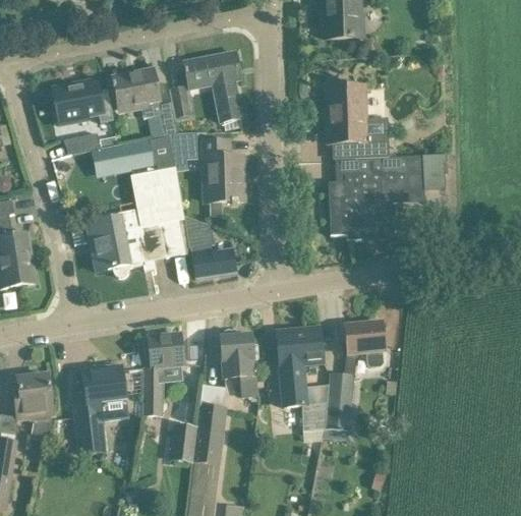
[(360,36),(359,0),(322,0),(324,37),(360,36)]
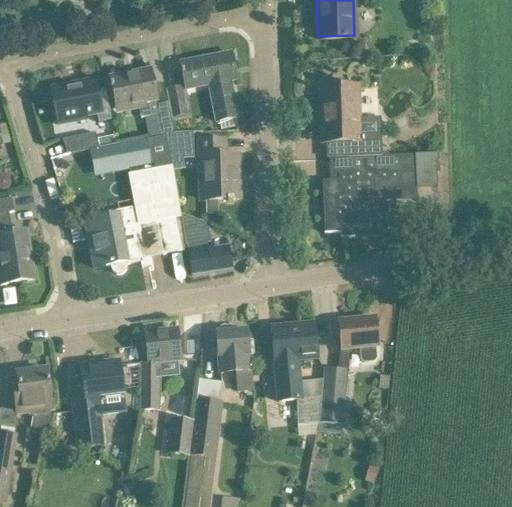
[(216,118),(217,117),(237,114),(230,77),(236,76),(230,49),(181,59),(182,66),(181,66),(184,81),(208,76),(216,118)]
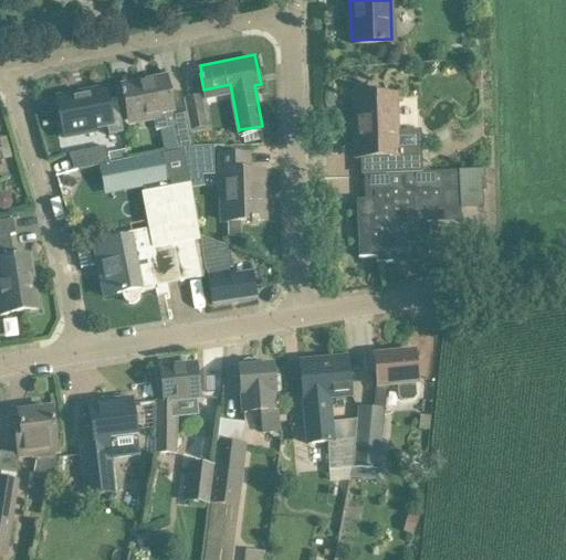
[(174,113),(169,94),(166,73),(122,81),(129,116),(129,120),(154,117),(156,127),(159,126),(173,124),(178,147),(185,145),(194,144),(186,109),(174,113)]
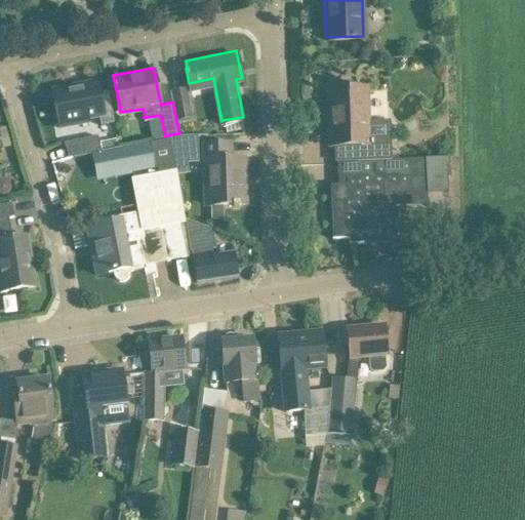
[(80,86),(52,91),(58,120),(98,112),(101,122),(114,119),(108,88),(99,90),(97,78),(79,82),(80,86)]
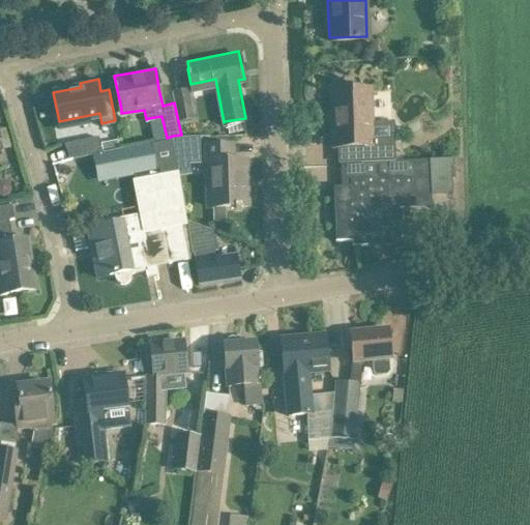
[(333,144),(354,143),(373,143),(371,86),(332,87),(333,108),(334,108),(335,119),(332,119),(333,144)]
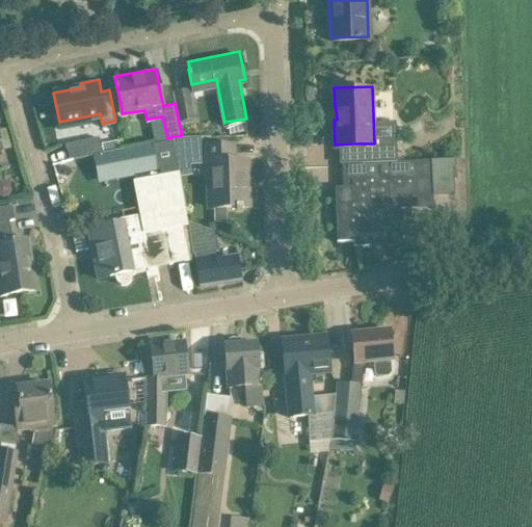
[(175,90),(180,117),(194,115),(189,87),(175,90)]
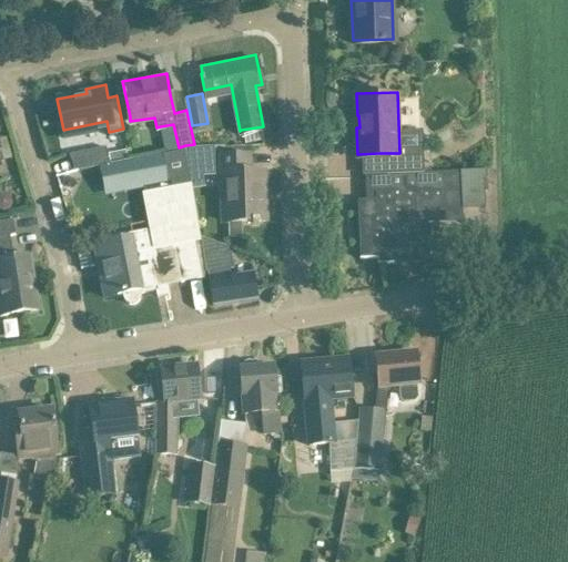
[(6,134),(0,135),(0,162),(1,163),(0,160),(0,157),(3,157),(3,156),(12,154),(6,134)]
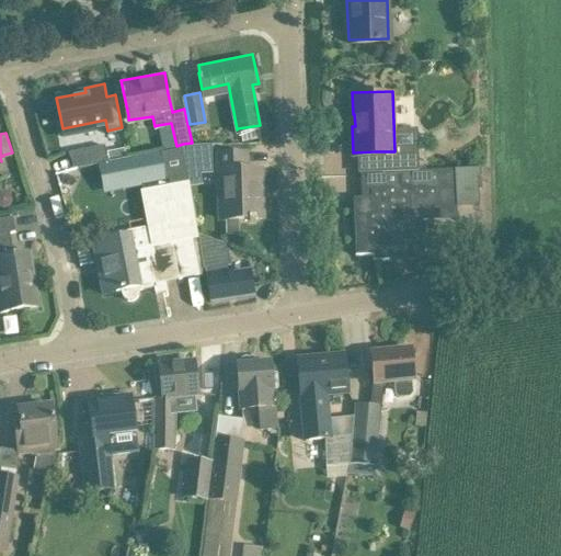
[(109,159),(107,156),(104,142),(68,147),(72,165),(75,165),(109,159)]
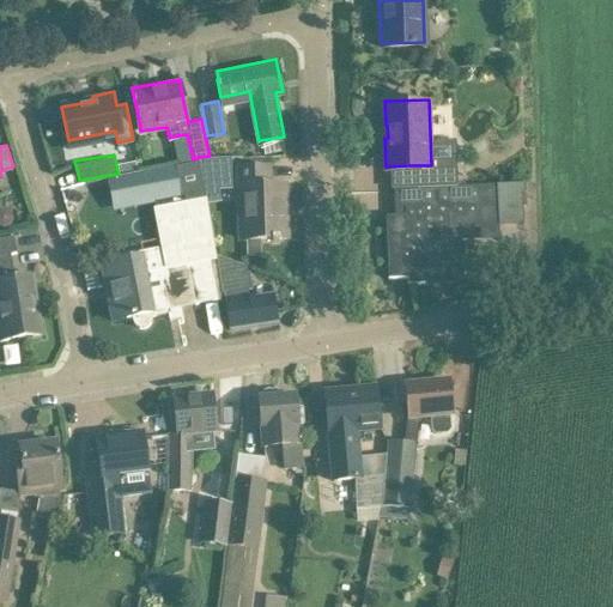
[(200,157),(207,195),(208,206),(212,206),(214,202),(217,199),(218,195),(217,190),(214,188),(212,187),(212,186),(232,182),(228,156),(210,157),(210,156),(200,157)]
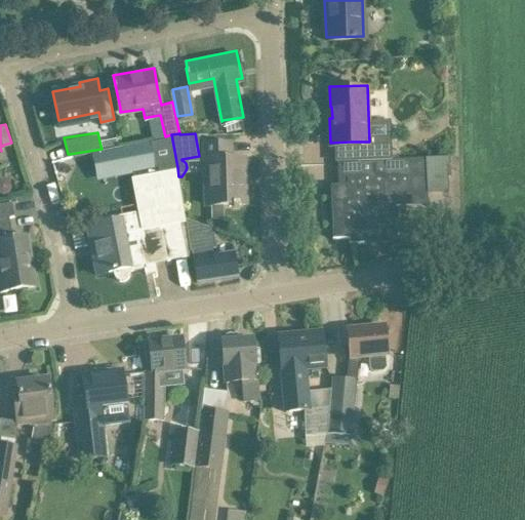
[(132,175),(177,167),(171,134),(165,136),(102,149),(70,154),(75,184),(99,180),(98,176),(131,170),(132,175)]
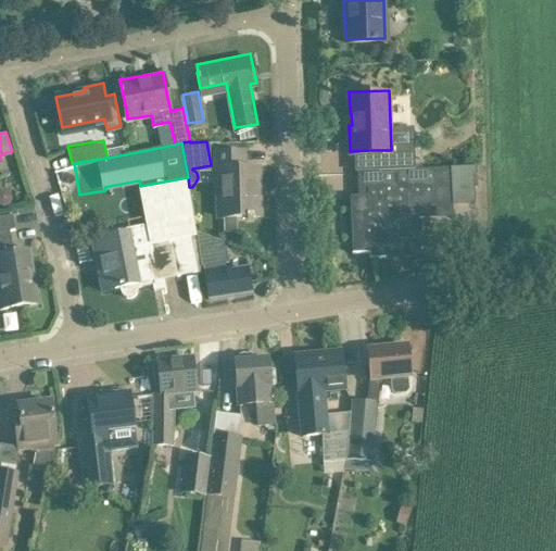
[(228,149),(216,149),(217,179),(220,179),(222,216),(223,238),(237,243),(237,216),(247,216),(253,216),(252,214),(261,214),(258,164),(244,165),(243,149),(228,149)]
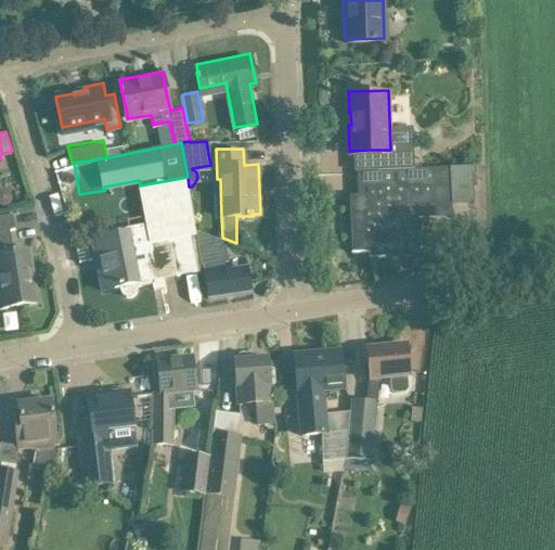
[(452,202),(452,201),(474,200),(473,171),(476,171),(475,164),(451,164),(394,167),(394,170),(395,190),(383,190),(382,184),(366,186),(368,192),(349,192),(351,250),(370,248),(370,254),(385,254),(385,248),(408,247),(407,209),(434,208),(434,203),(452,202)]
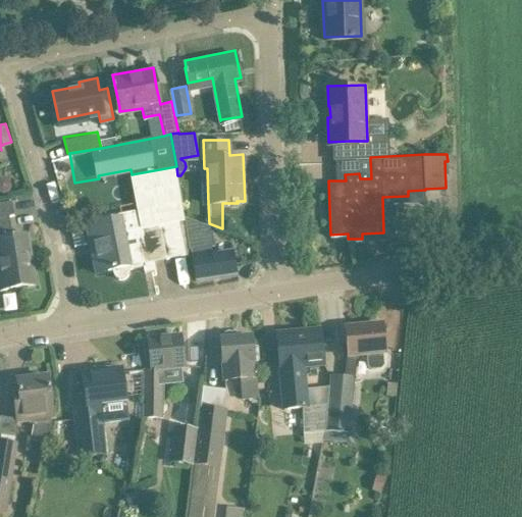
[(176,175),(177,175),(176,166),(132,174),(138,208),(142,230),(123,235),(128,264),(128,266),(144,263),(144,266),(151,265),(150,259),(186,252),(178,219),(185,218),(180,200),(176,175)]
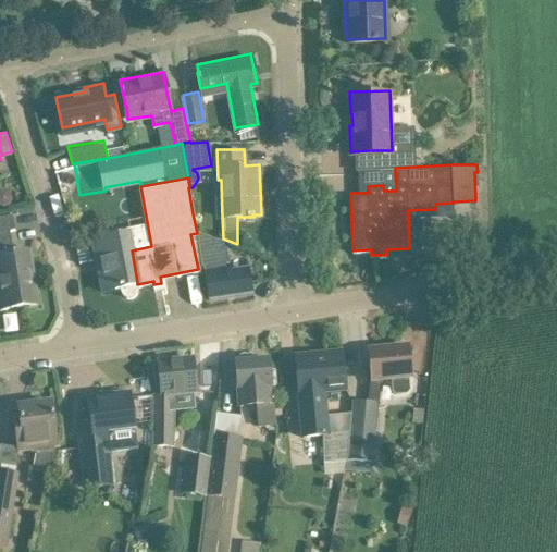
[(0,305),(0,306),(36,301),(28,248),(13,250),(10,228),(15,227),(12,211),(0,213),(0,305)]
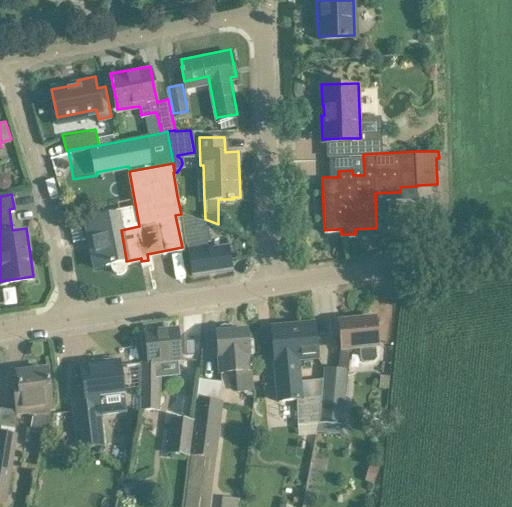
[(95,265),(126,259),(121,230),(139,226),(135,204),(117,208),(117,212),(86,218),(95,265)]
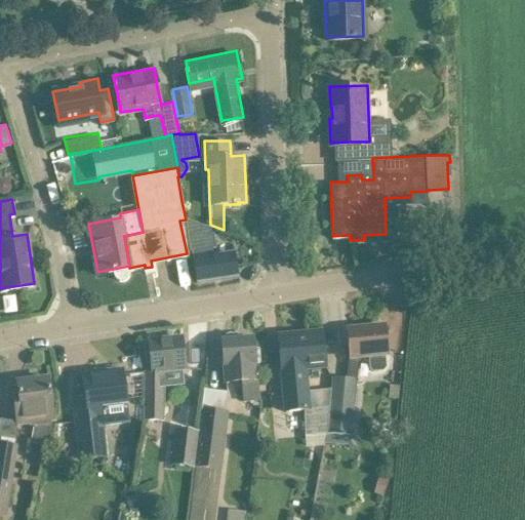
[(210,225),(185,215),(186,220),(190,248),(192,248),(193,260),(196,280),(236,274),(233,250),(211,253),(210,245),(214,244),(212,229),(211,230),(210,225)]
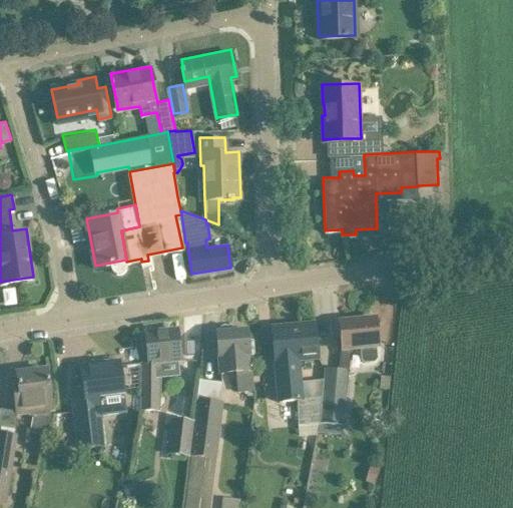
[(320,421),(343,424),(351,347),(360,346),(361,358),(365,361),(374,360),(377,356),(377,344),(378,344),(377,340),(377,336),(375,316),(340,319),(343,346),(341,346),(339,368),(325,366),(323,386),(322,395),(320,421)]
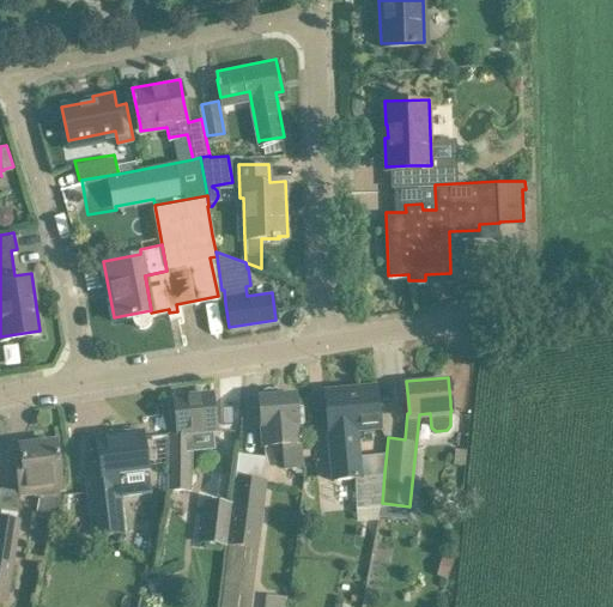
[(377,383),(325,388),(327,412),(328,429),(329,429),(334,477),(354,474),(356,505),(371,503),(381,503),(382,503),(384,472),(360,474),(358,454),(353,454),(351,428),(381,424),(378,407),(377,383)]
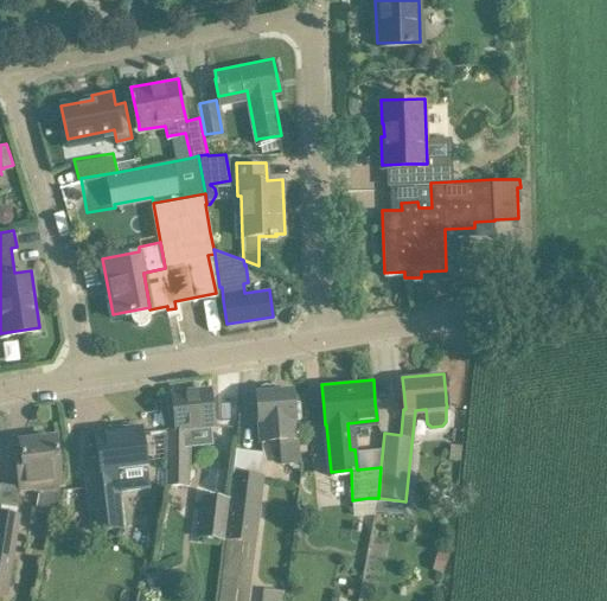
[(212,423),(211,410),(209,387),(173,391),(177,426),(167,427),(167,479),(189,480),(190,424),(212,423)]
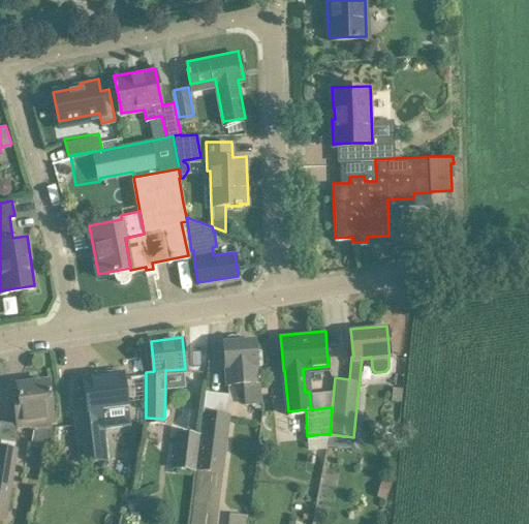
[(260,348),(255,348),(254,338),(223,340),(225,366),(227,383),(243,382),(244,402),(260,400),(257,363),(262,363),(260,348)]
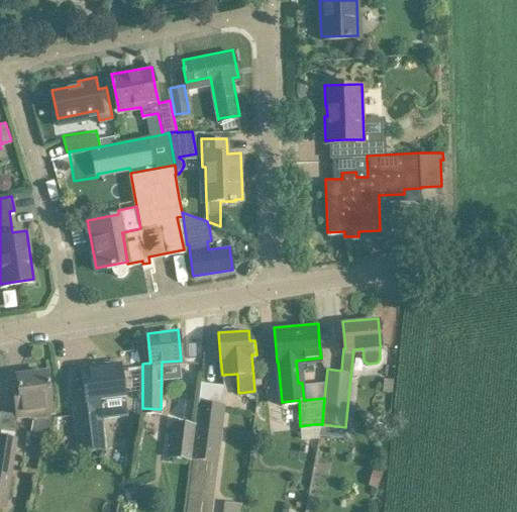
[(125,413),(122,381),(119,361),(82,366),(86,398),(74,399),(78,448),(104,445),(101,416),(125,413)]
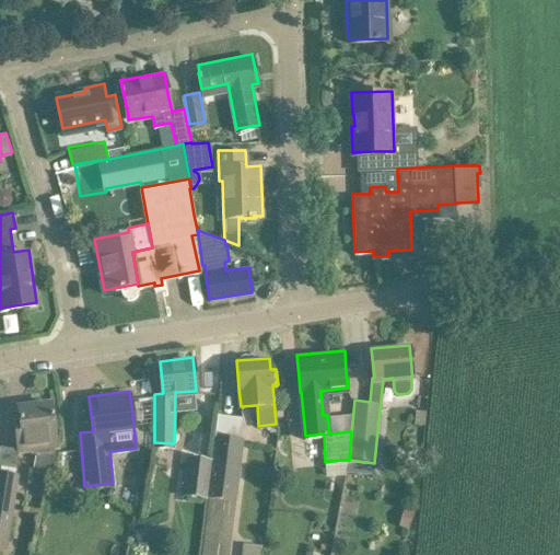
[(56,443),(54,423),(51,401),(19,405),(21,426),(15,427),(18,449),(36,447),(36,450),(33,467),(50,471),(56,443)]
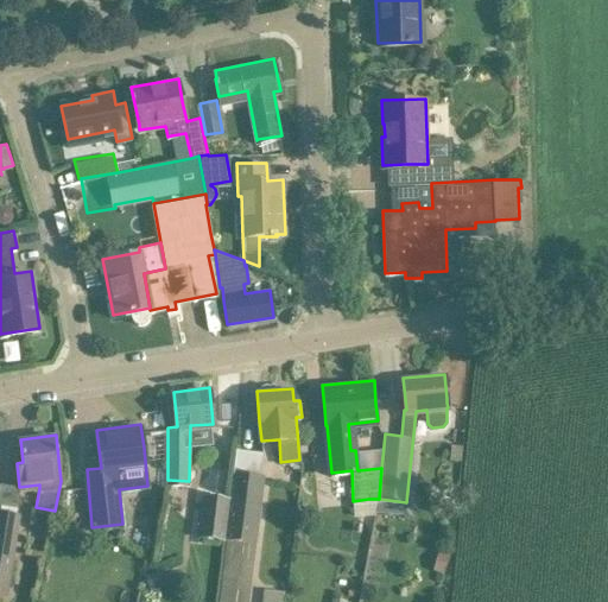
[(255,540),(264,475),(233,470),(229,495),(229,501),(227,538),(227,539),(217,601),(248,601),(257,540),(255,540)]
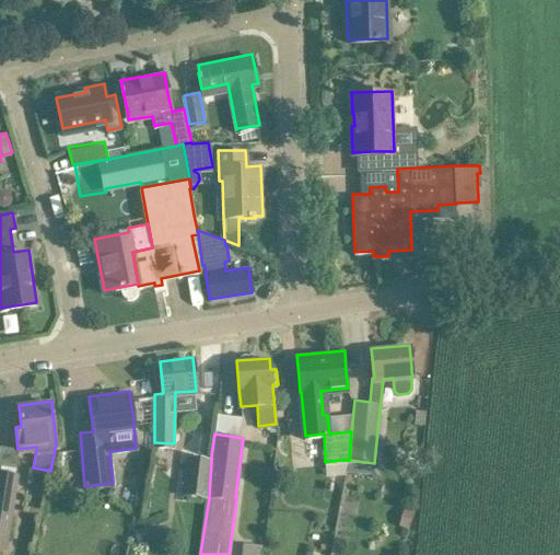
[(211,462),(211,457),(186,453),(182,494),(209,497),(209,496),(211,462)]
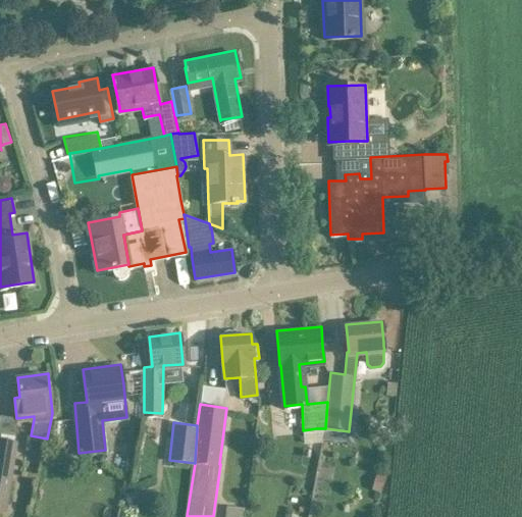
[(17,440),(0,436),(0,509),(6,510),(17,440)]
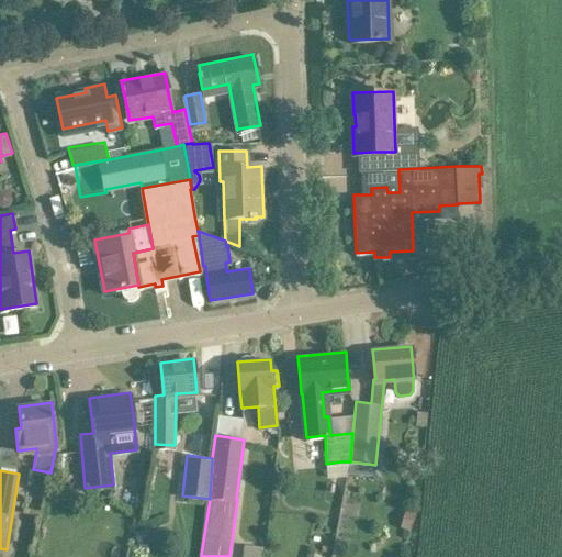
[(416,512),(405,509),(400,524),(411,528),(416,512)]
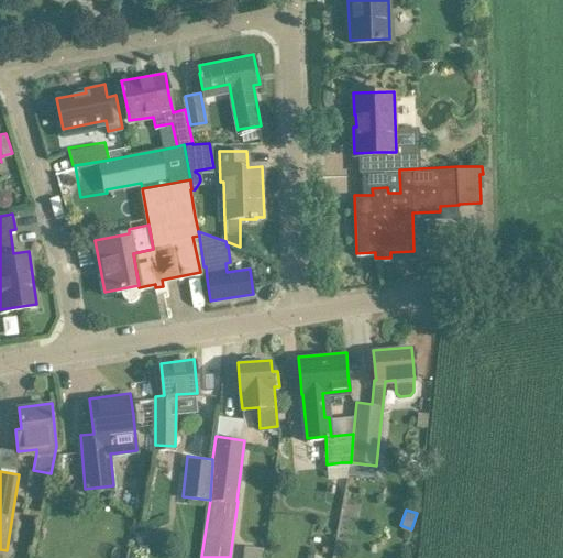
[(147,526),(134,533),(140,546),(154,539),(147,526)]
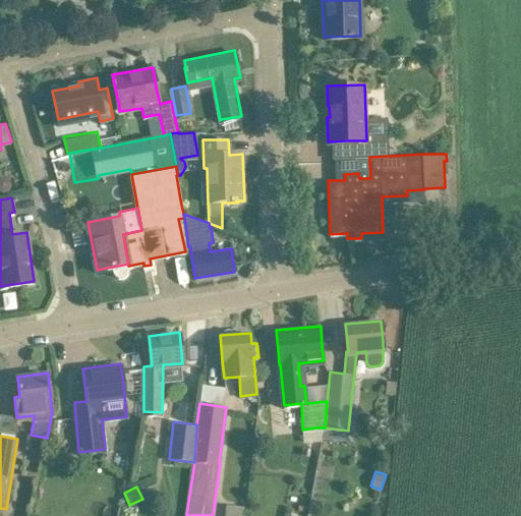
[(237,515),(238,502),(224,501),(223,515),(237,515)]
